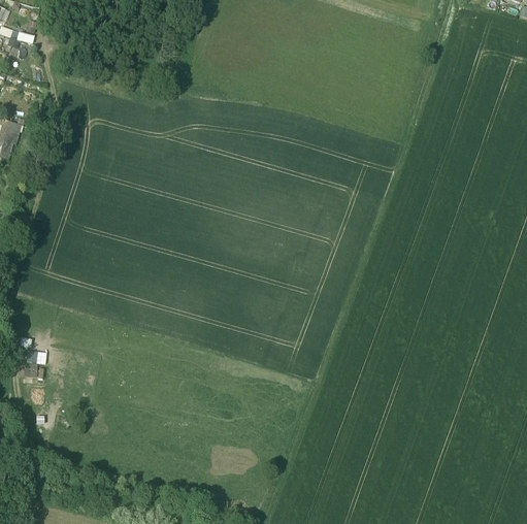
[(28,32),(35,34),(38,24),(31,22),(28,32)]
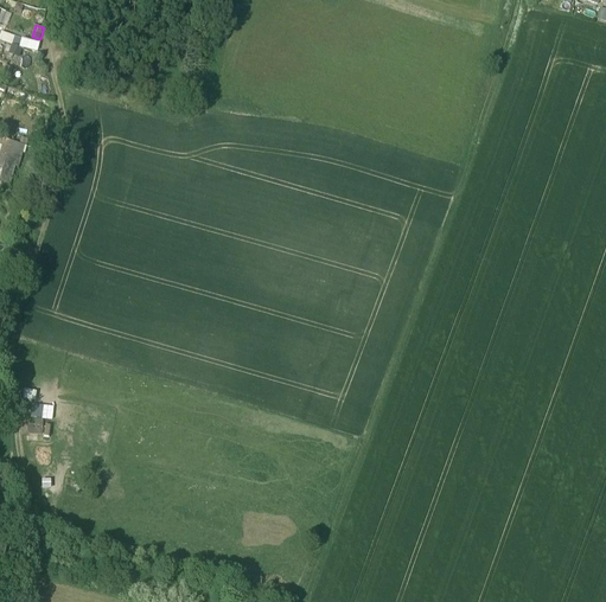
[(23,38),(8,32),(5,40),(19,46),(23,38)]
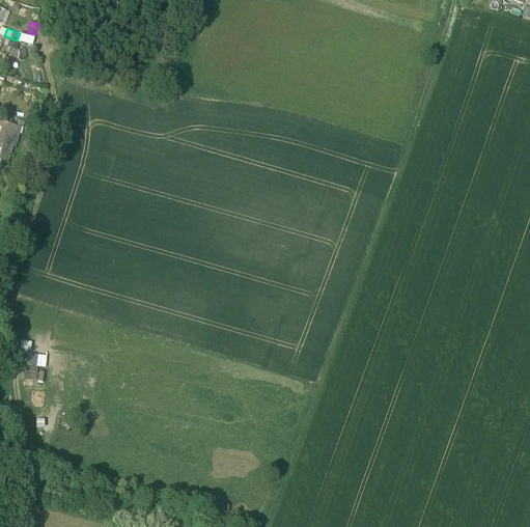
[(33,37),(20,33),(17,40),(31,45),(33,37)]
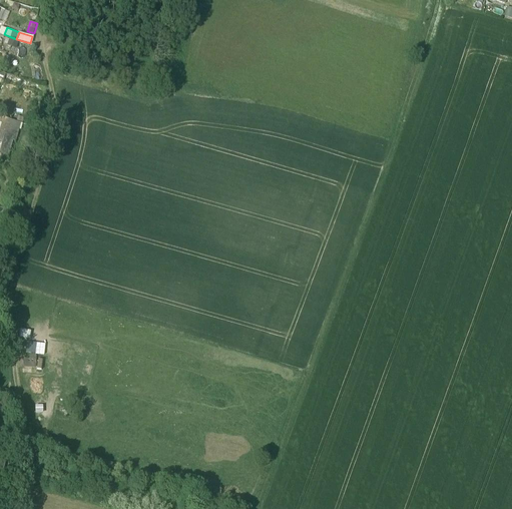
[(0,126),(5,128),(17,131),(21,118),(0,112),(0,126)]
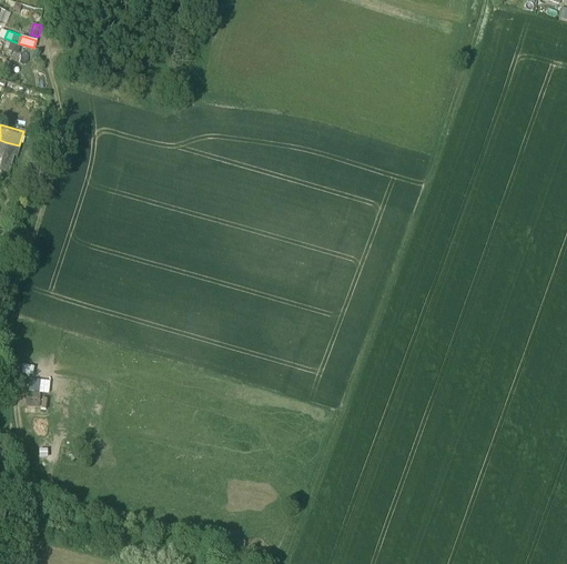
[(19,145),(6,142),(0,160),(0,164),(9,169),(14,150),(18,151),(19,145)]
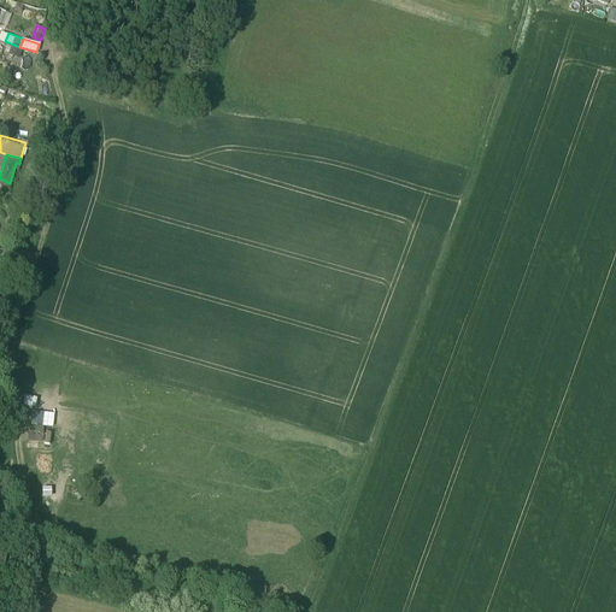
[(22,404),(35,405),(36,396),(23,394),(22,404)]
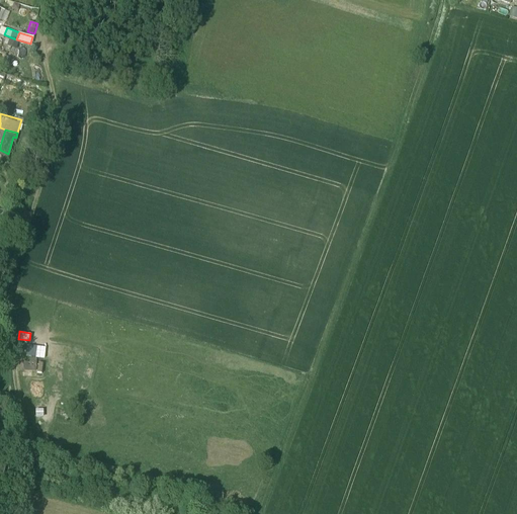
[(45,355),(45,345),(27,344),(26,354),(29,355),(35,355),(45,355)]
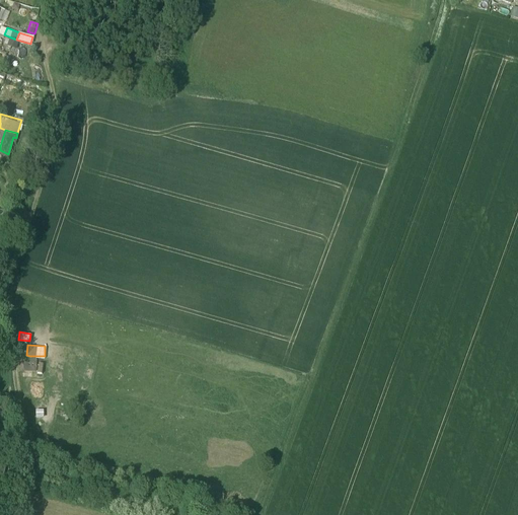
[(23,362),(23,370),(35,370),(35,356),(29,356),(29,362),(23,362)]
